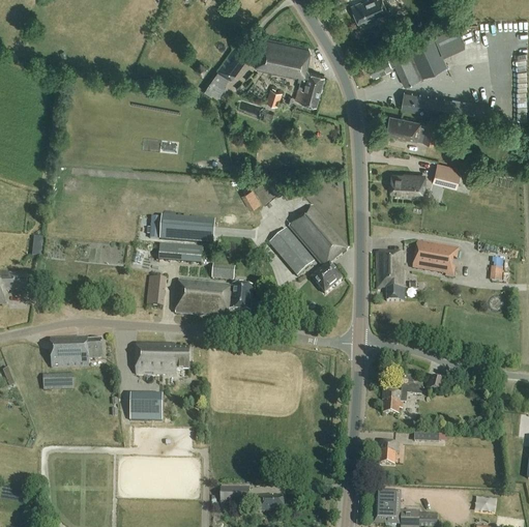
[(359,0),(356,0),(351,2),(358,21),(366,18),(368,19),(371,18),(371,16),(375,13),(377,15),(387,10),(383,0),(359,0)]
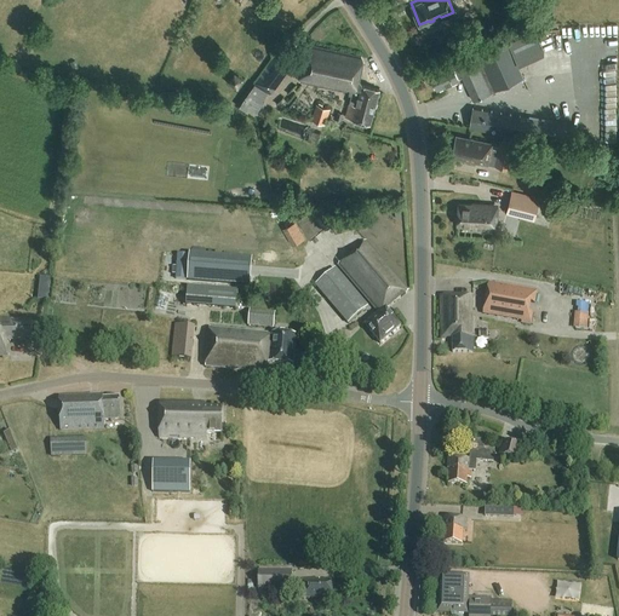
[(456,61),(462,73),(471,97),(494,87),(523,75),(505,39),(456,61)]
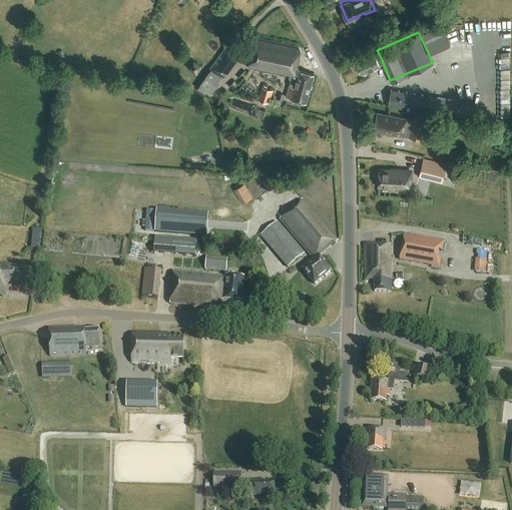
[(301,68),(298,68),(297,65),(296,63),(300,46),(299,43),(253,34),(246,64),(287,74),(286,76),(288,77),(287,83),(286,83),(283,94),(284,94),(304,100),(312,71),(301,68)]
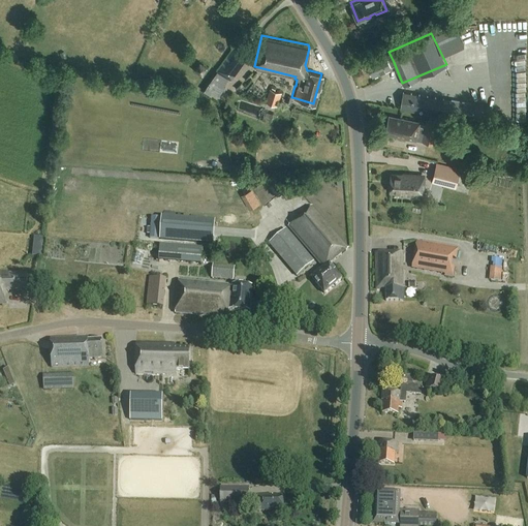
[(235,44),(216,68),(227,76),(228,78),(247,54),(235,44)]
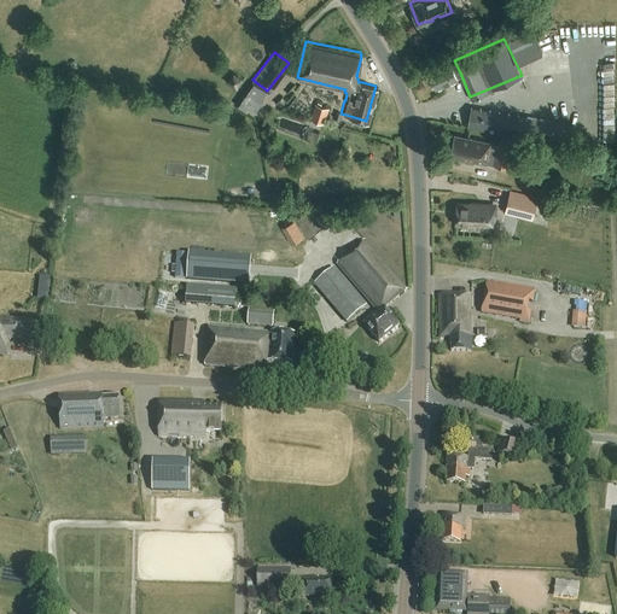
[(460,72),(454,60),(450,62),(449,60),(428,69),(435,85),(457,75),(455,74),(460,72)]
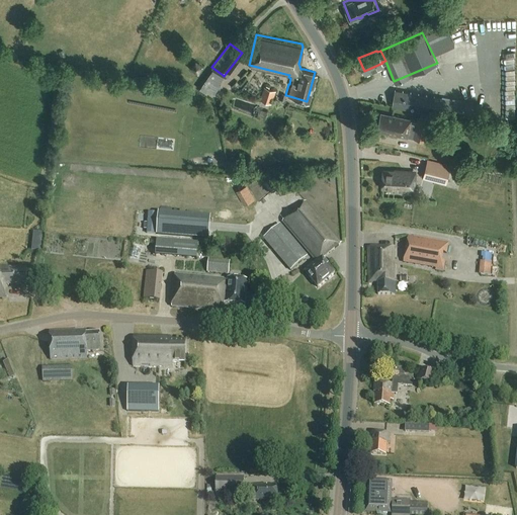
[(223,75),(211,67),(197,86),(205,92),(207,89),(212,93),(220,83),(218,81),(223,75)]
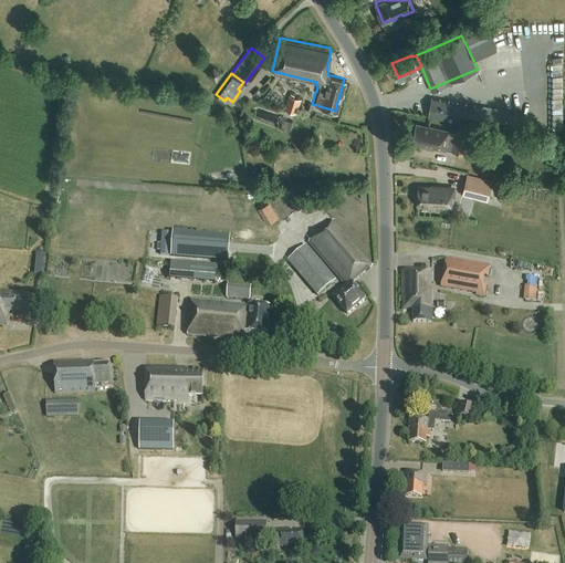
[(289,91),(289,93),(286,92),(283,106),(295,111),(300,96),(292,94),(293,92),(289,91)]
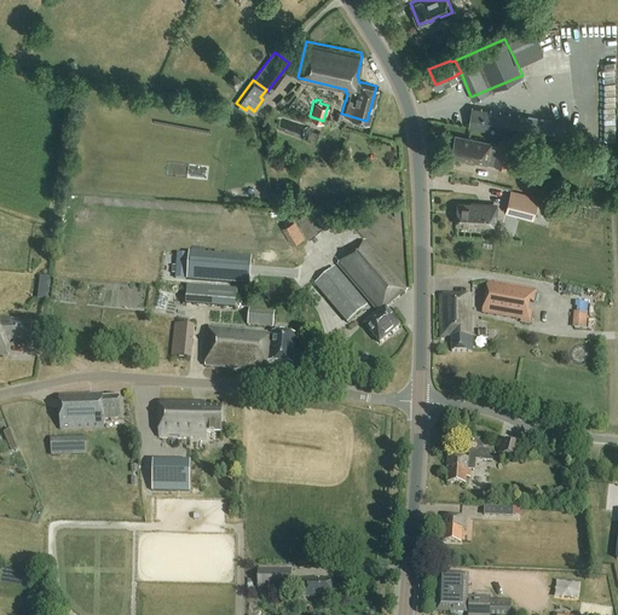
[(576,122),(542,116),(471,104),(467,123),(572,140),(576,122)]
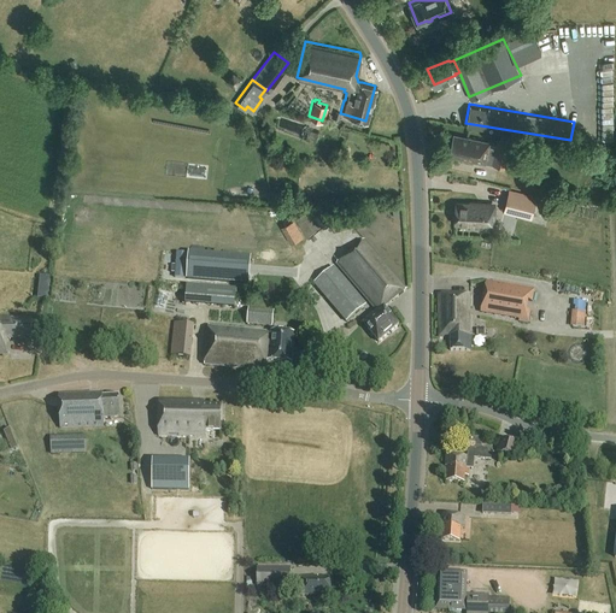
[(511,141),(497,137),(494,145),(488,143),(488,140),(463,134),(463,135),(453,133),(449,152),(457,153),(457,154),(485,160),(485,159),(506,164),(511,141)]
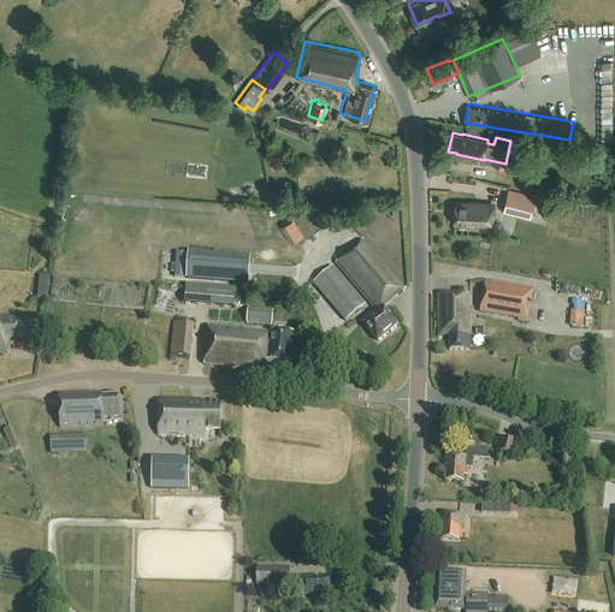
[(534,195),(507,188),(502,207),(528,214),(534,195)]
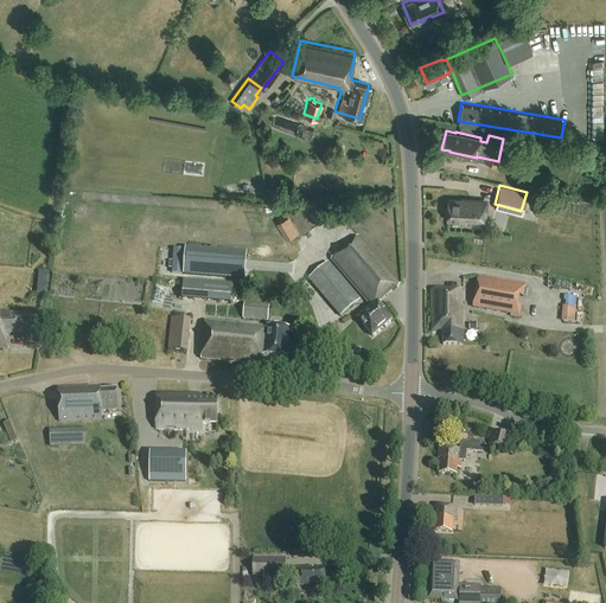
[(486,222),(486,197),(461,196),(461,197),(447,197),(447,209),(445,210),(445,215),(447,216),(467,218),(467,220),(486,222)]
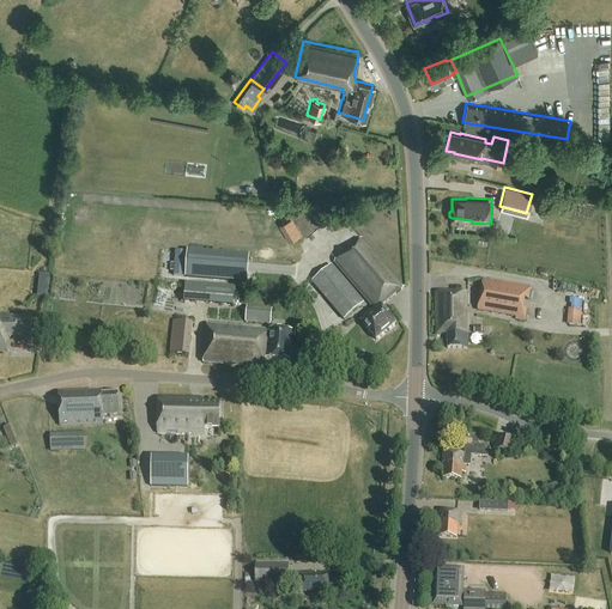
[(359,236),(332,259),(374,308),(359,320),(375,336),(394,320),(380,303),(401,285),(359,236)]
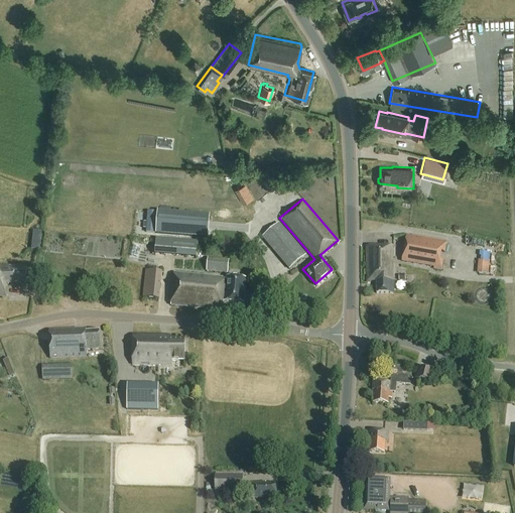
[(145,230),(154,231),(155,210),(147,209),(146,220),(143,220),(142,226),(146,226),(145,230)]
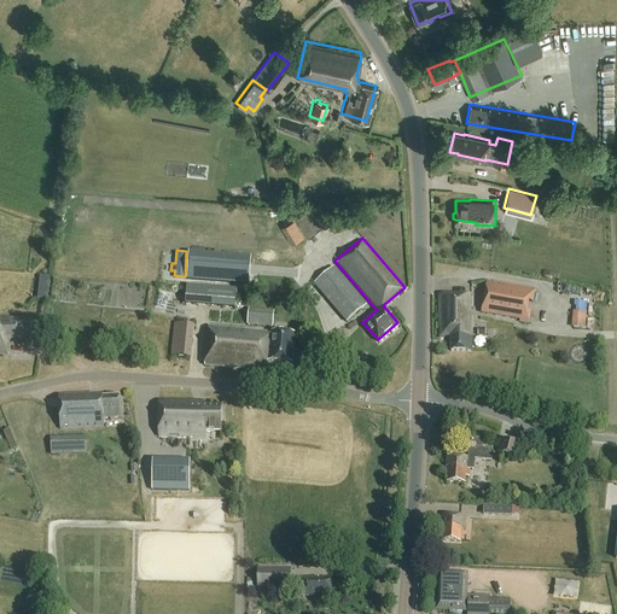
[(186,272),(186,278),(246,281),(246,276),(249,257),(187,252),(186,272)]
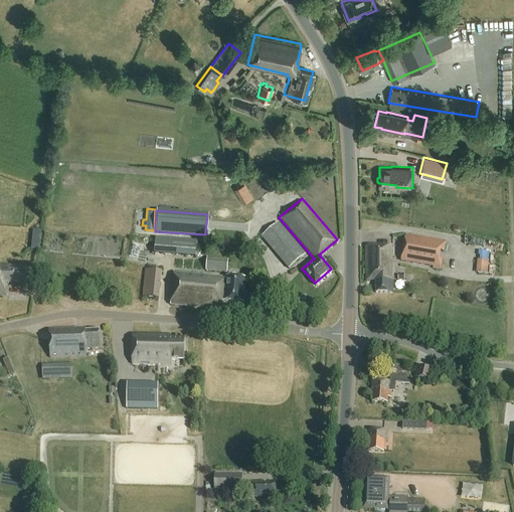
[(278,219),(260,235),(287,268),(306,251),(278,219)]
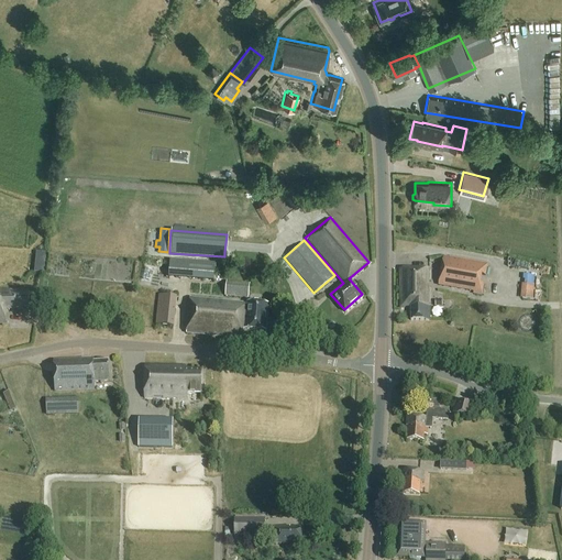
[(442,253),(437,284),(471,291),(471,292),(480,294),(482,282),(477,281),(478,272),(484,273),(486,262),(442,253)]
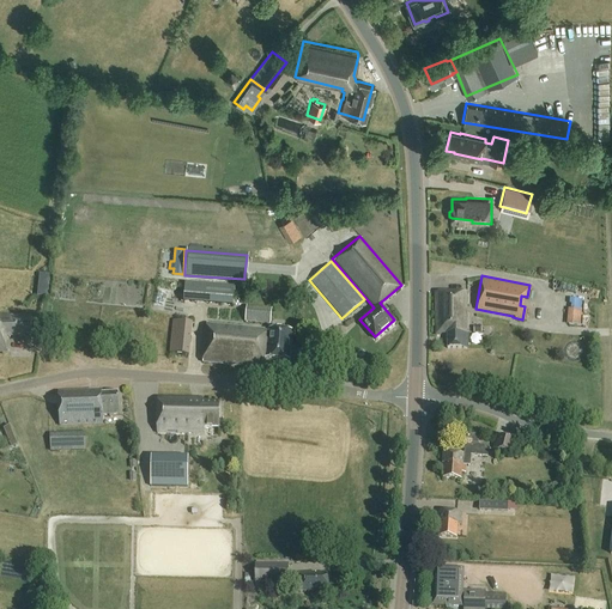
[(231,304),(232,284),(183,280),(182,300),(231,304)]
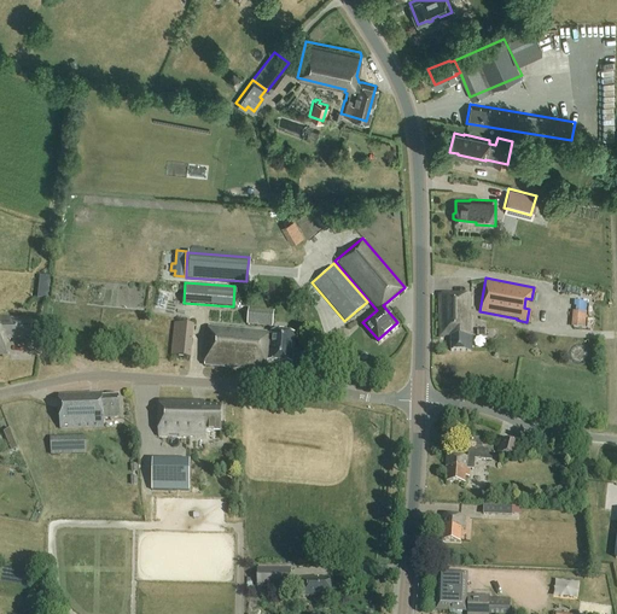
[(469,345),(469,333),(469,292),(438,292),(438,334),(449,334),(449,345),(469,345)]
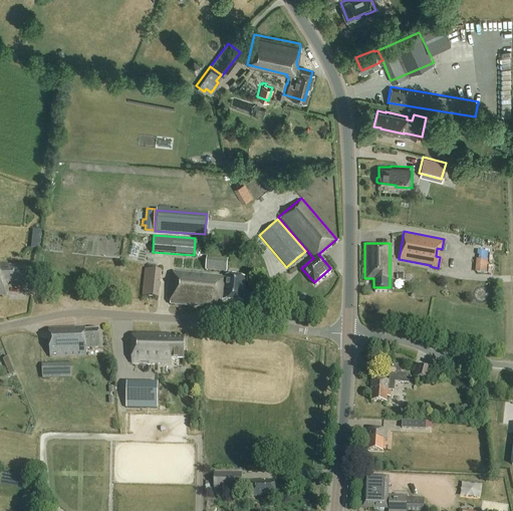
[(479,247),(478,255),(489,256),(490,248),(479,247)]
